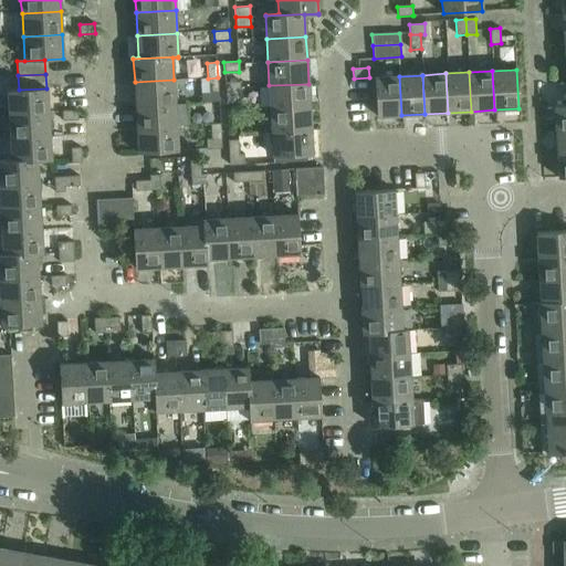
[(401,115),(399,76),(375,77),(377,116),(401,115)]
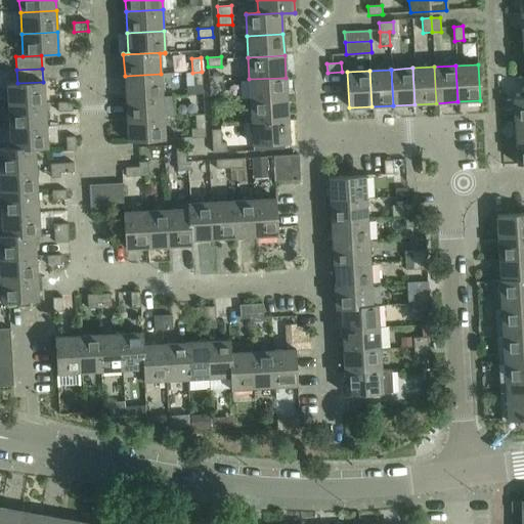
[(202,72),(192,73),(192,86),(203,86),(202,72)]
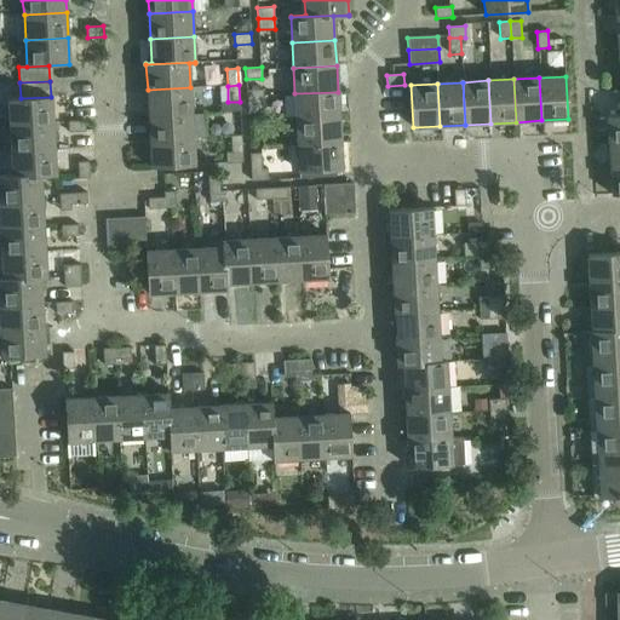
[(190,87),(148,90),(149,115),(191,113),(190,87)]
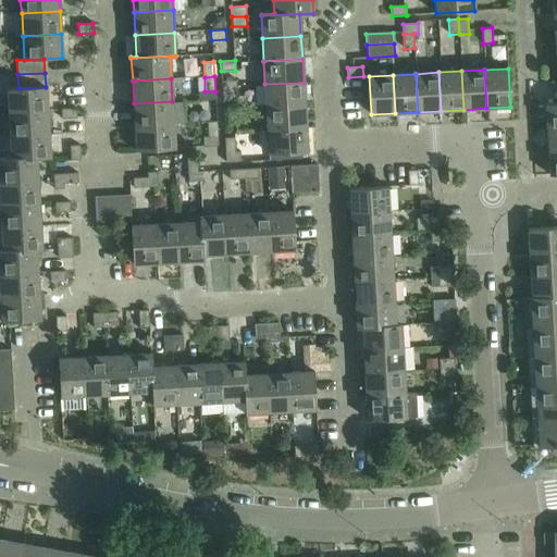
[(221,81),(222,90),(236,89),(236,79),(221,81)]
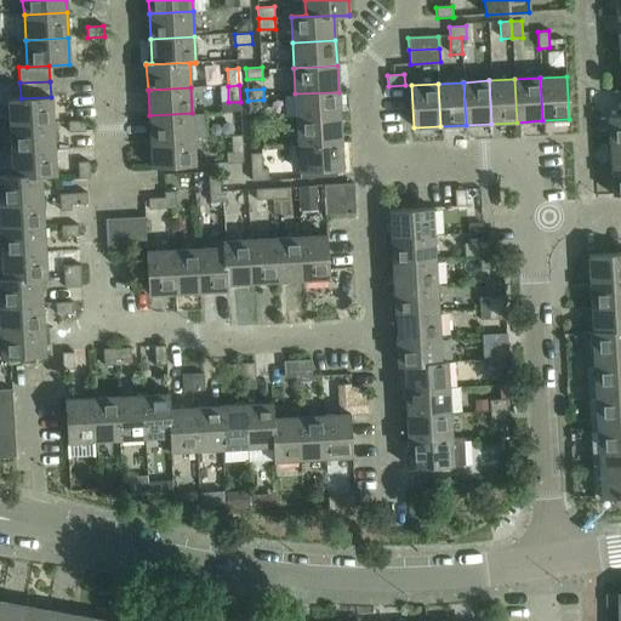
[(339,92),(295,93),(297,120),(340,118),(339,92)]
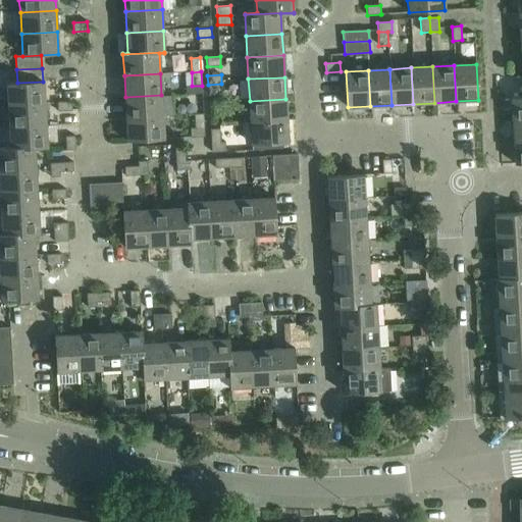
[(7,84),(8,106),(45,104),(43,82),(17,83),(7,84)]
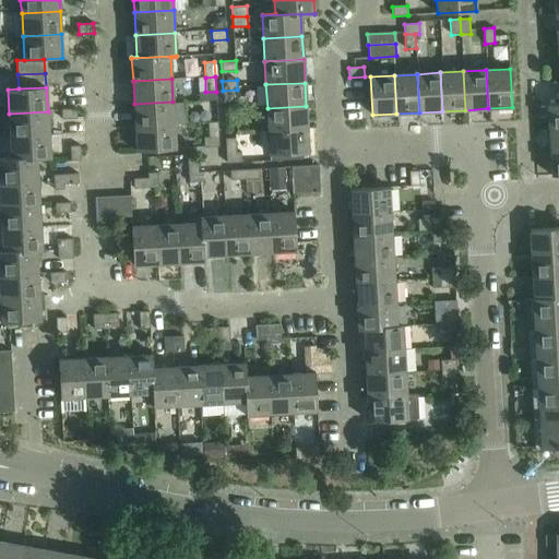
[(237,90),(223,91),(223,100),(238,100),(237,90)]
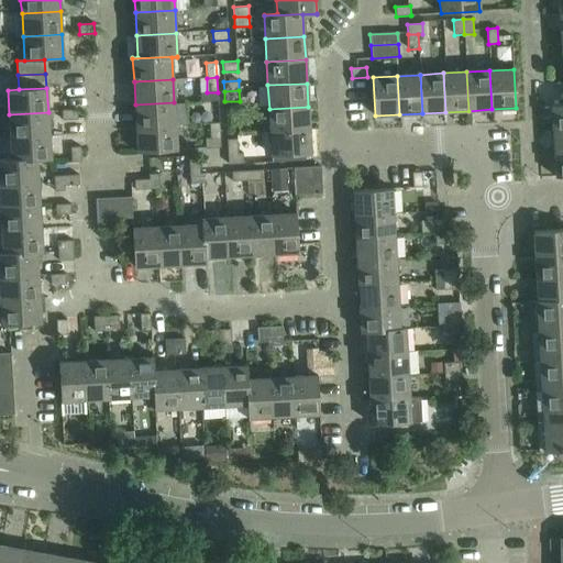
[(174,102),(135,105),(136,129),(176,125),(174,102)]
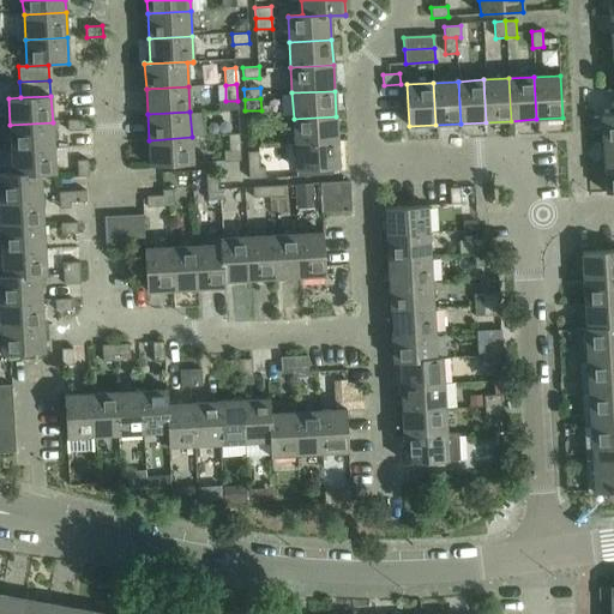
[(613,115),(601,116),(603,142),(613,140),(613,115)]
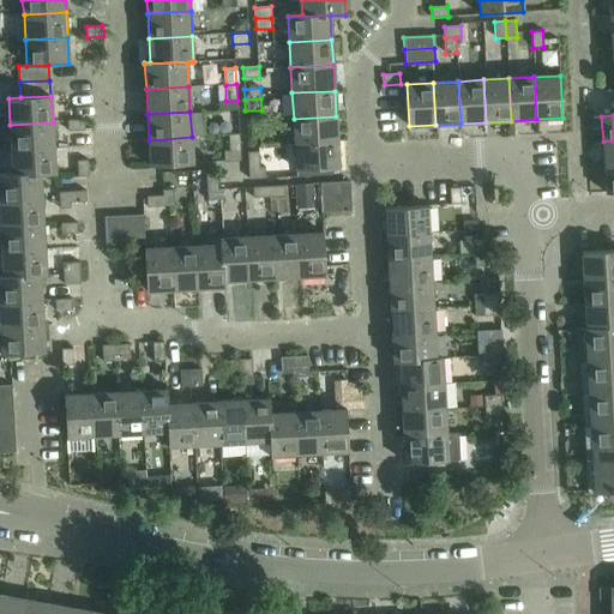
[(336,116),(294,119),(295,144),(337,142),(336,116)]
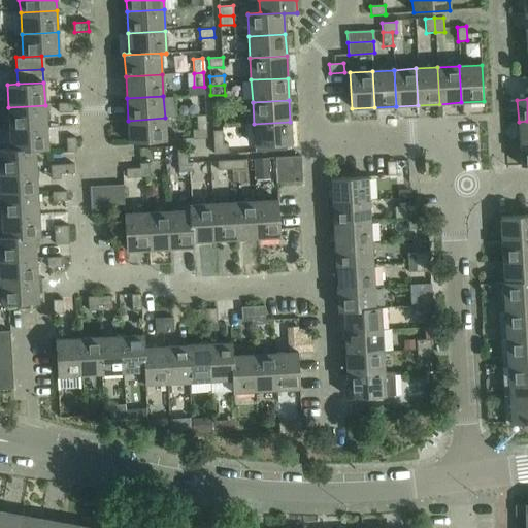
[(58,103),(58,104),(59,113),(73,112),(72,102),(58,103)]
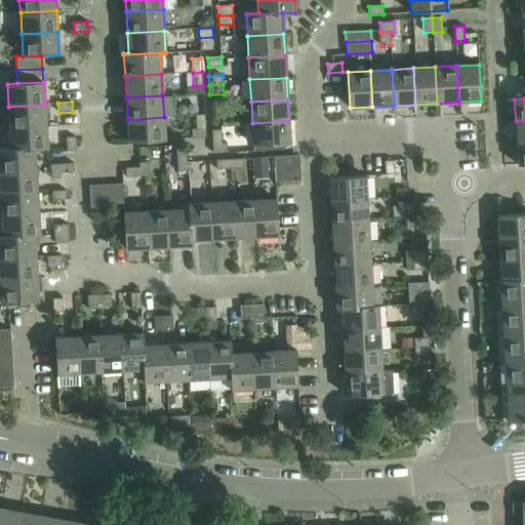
[(45,105),(8,107),(9,128),(46,126),(45,105)]
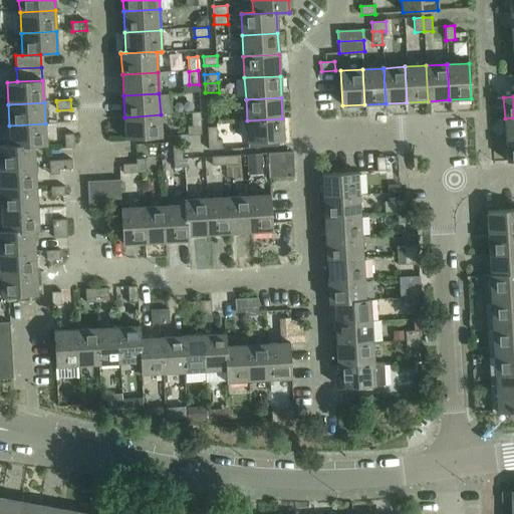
[(191,112),(192,126),(201,125),(200,111),(191,112)]
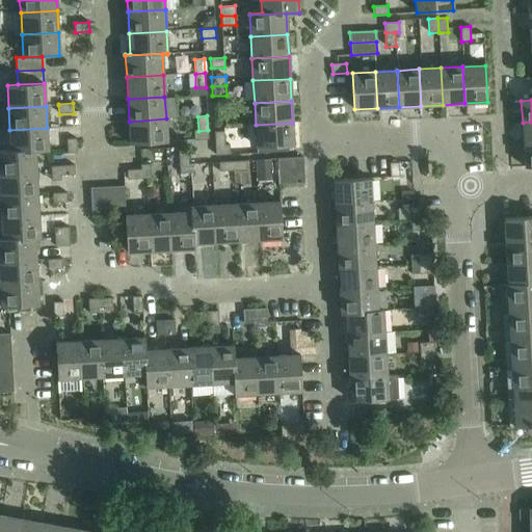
[(166,118),(129,122),(130,144),(167,141),(166,118)]
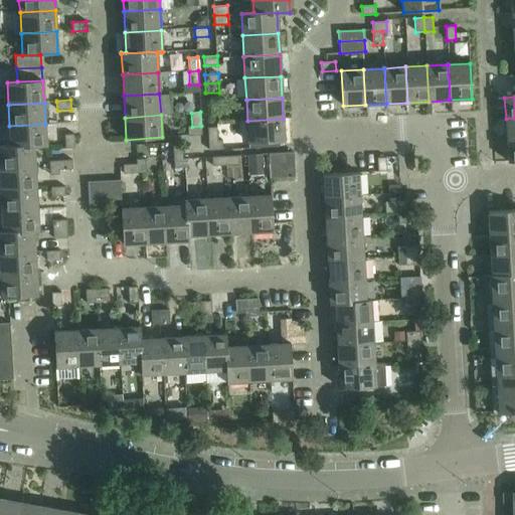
[(514,118),(506,119),(507,140),(514,139),(514,118)]
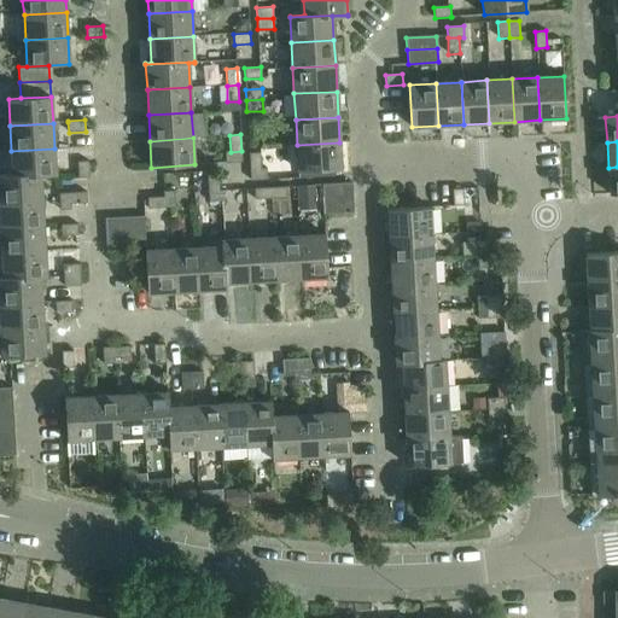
[(339,143),(297,145),(298,172),(340,169),(339,143)]
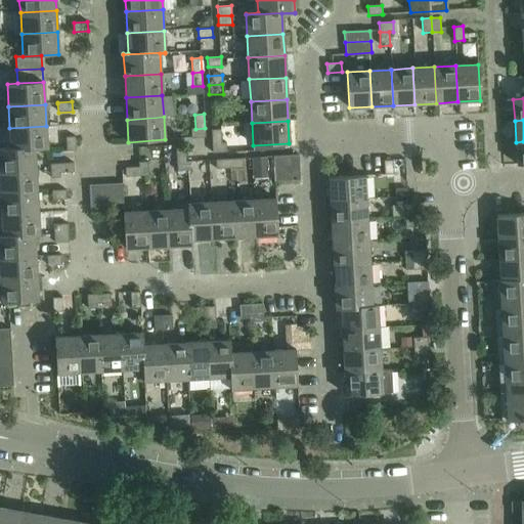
[(0,148),(0,149),(47,147),(46,126),(9,128),(10,148),(0,148)]
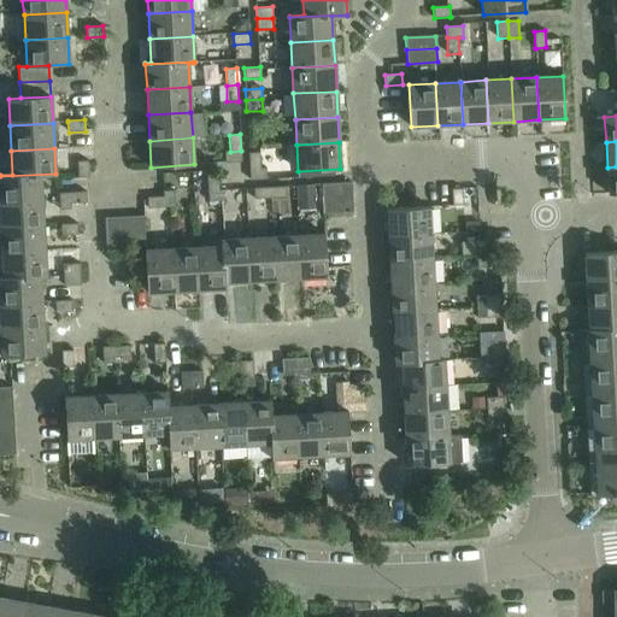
[(241,151),(230,152),(224,152),(225,163),(242,162),(241,151)]
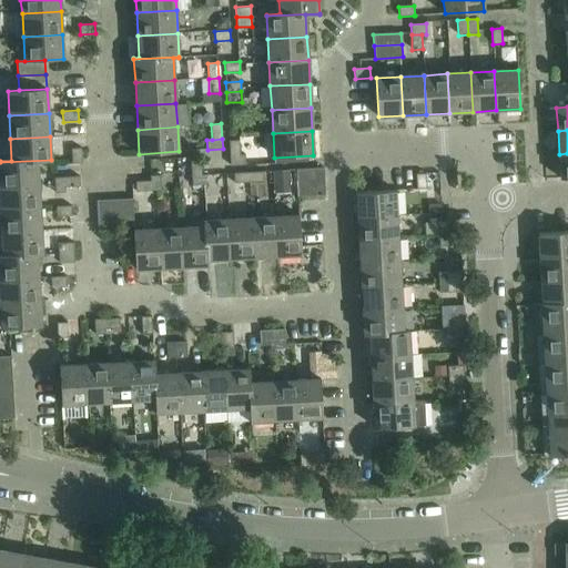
[(229,141),(230,156),(240,156),(239,141),(229,141)]
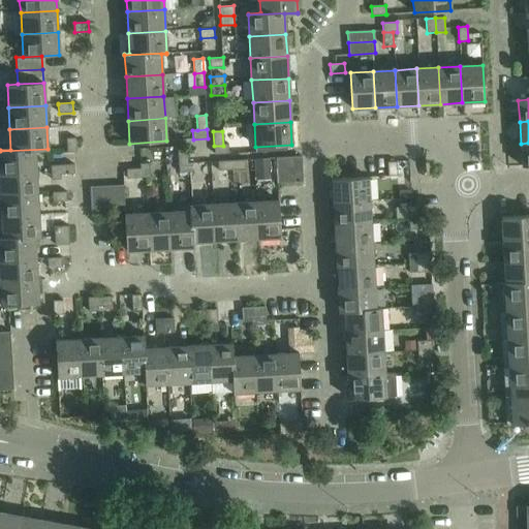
[(66,138),(66,149),(67,153),(76,152),(75,137),(66,138)]
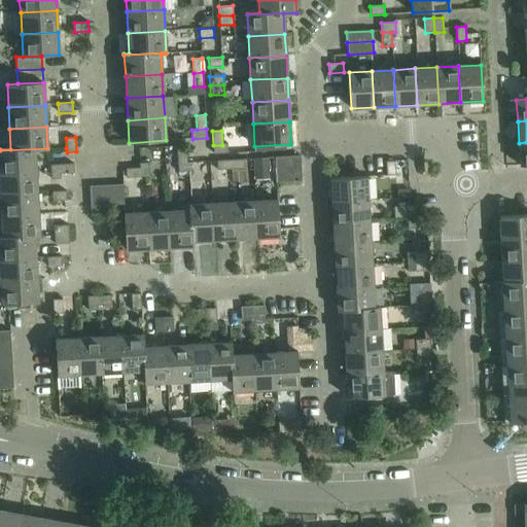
[(227,145),(222,145),(213,145),(213,154),(227,153),(227,145)]
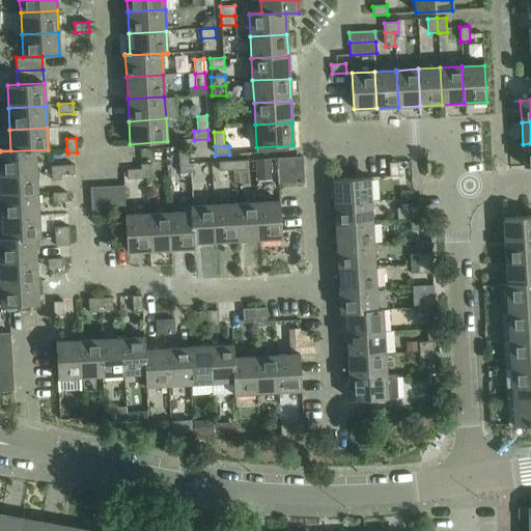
[(48,149),(0,151),(0,173),(36,172),(35,151),(48,150),(48,149)]
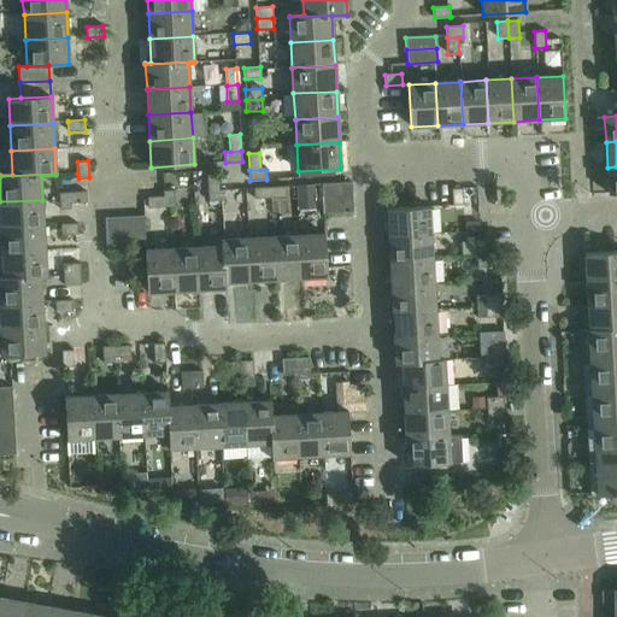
[(206,174),(207,191),(218,191),(217,174),(206,174)]
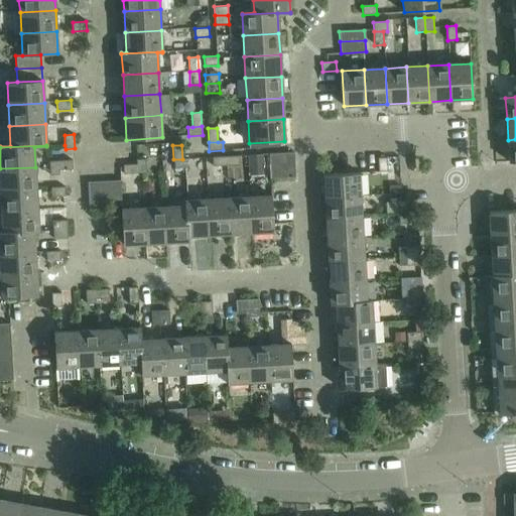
[(269,154),(270,166),(295,165),(294,152),(269,154)]
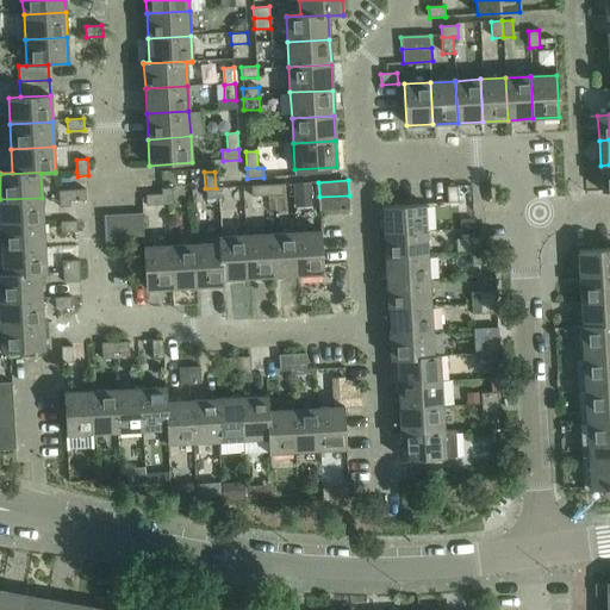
[(310,182),(296,184),(298,207),(311,207),(310,182)]
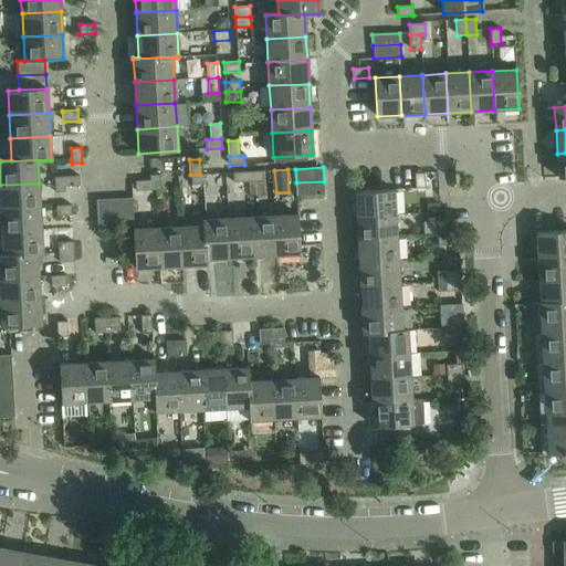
[(262,170),(248,171),(248,181),(263,181),(262,170)]
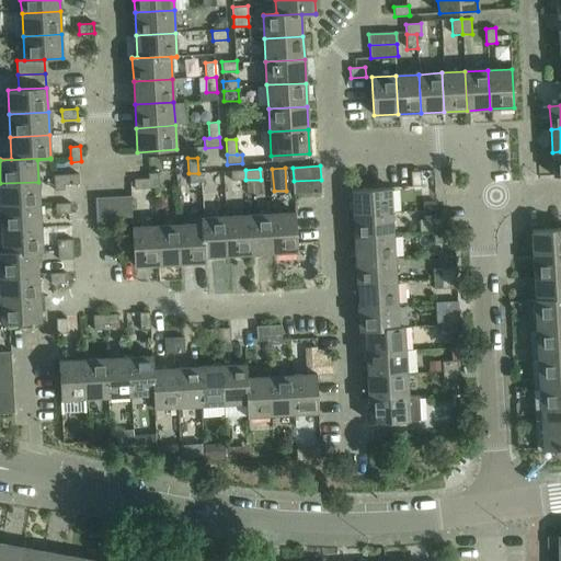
[(245,180),(245,170),(230,171),(231,181),(245,180)]
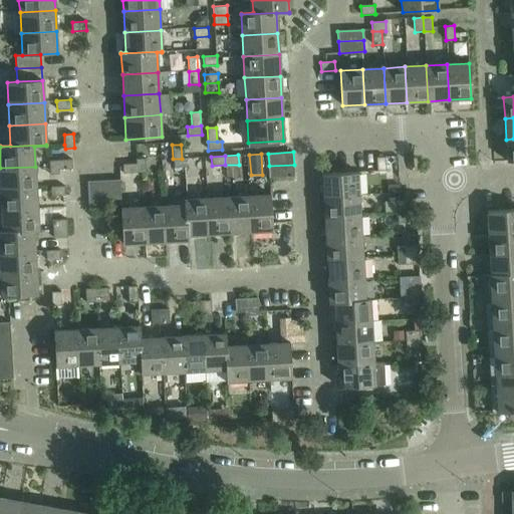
[(386,157),(375,158),(376,172),(387,171),(386,157)]
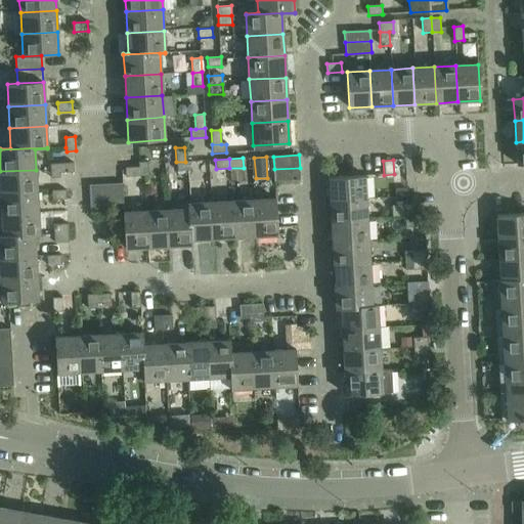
[(185,162),(176,162),(176,171),(190,170),(189,161),(185,162)]
